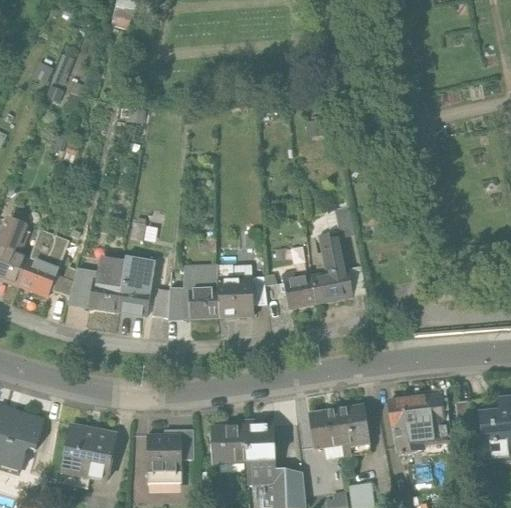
[(119,10),(117,22),(131,25),(134,13),(119,10)]
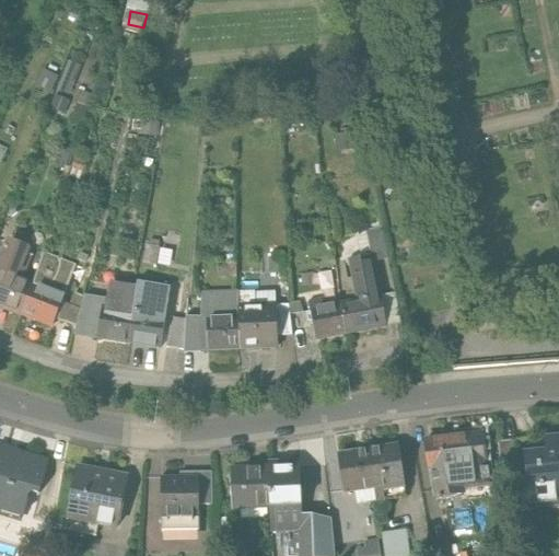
[(55,90),(50,103),(65,108),(70,95),(55,90)]
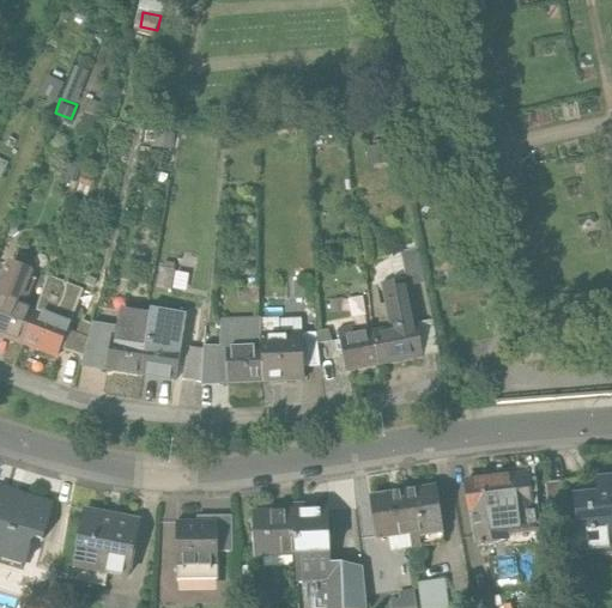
[(98,104),(86,101),(83,110),(96,114),(98,104)]
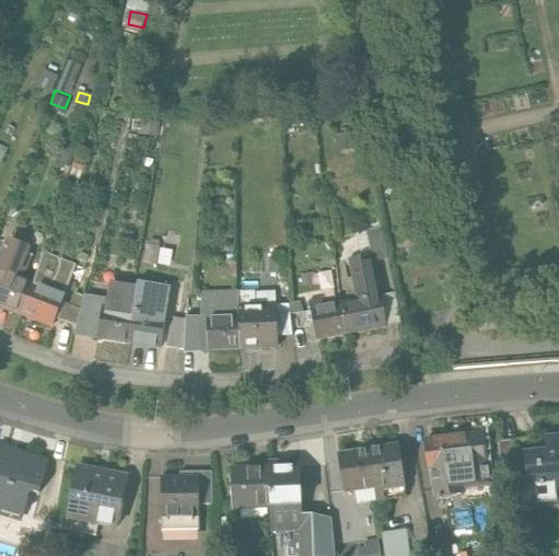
[(159,120),(142,118),(140,131),(156,134),(159,120)]
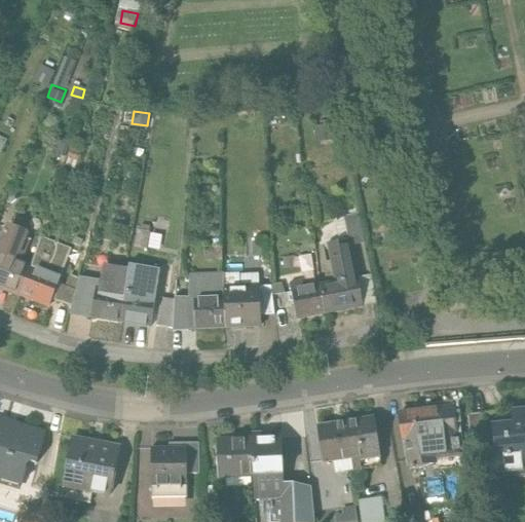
[(333,137),(330,122),(315,124),(317,140),(333,137)]
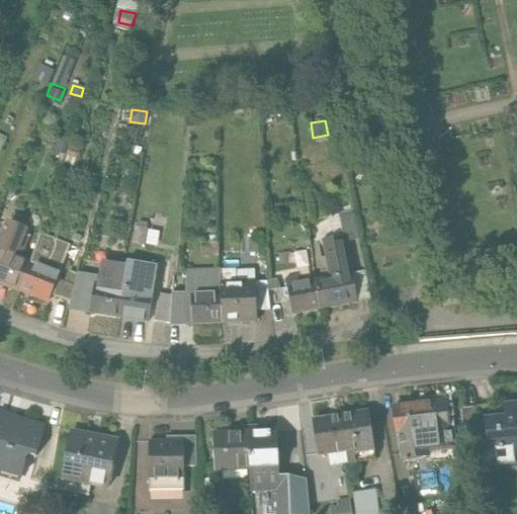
[(246,121),(233,121),(233,131),(237,131),(237,135),(246,135),(246,121)]
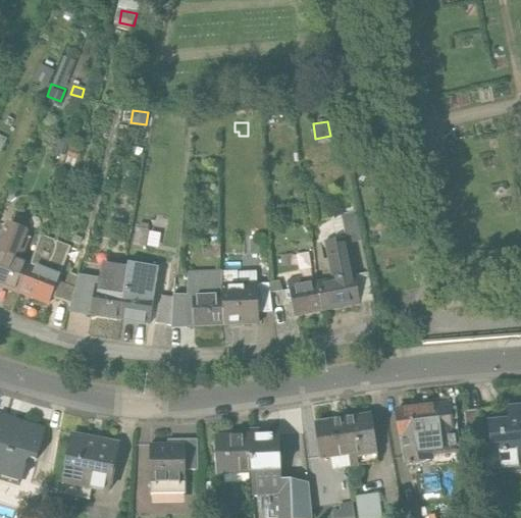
[(66,141),(56,138),(52,149),(55,150),(49,168),(58,171),(64,155),(62,154),(66,141)]
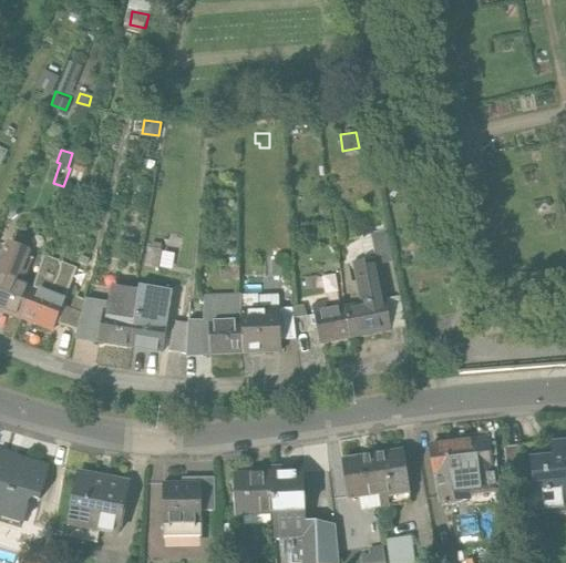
[(328,232),(327,221),(316,221),(317,233),(328,232)]
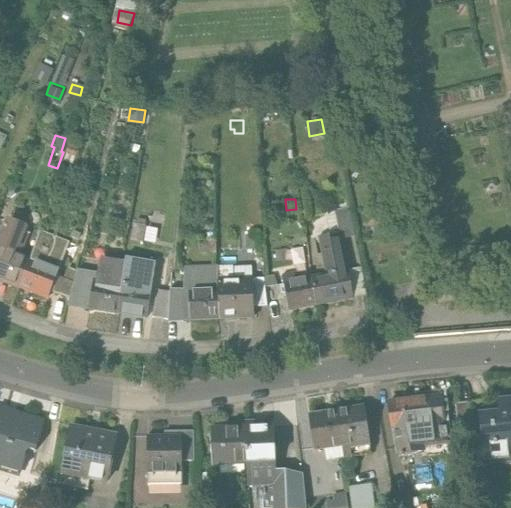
[(324,211),(328,235),(338,233),(340,238),(353,235),(347,207),(324,211)]
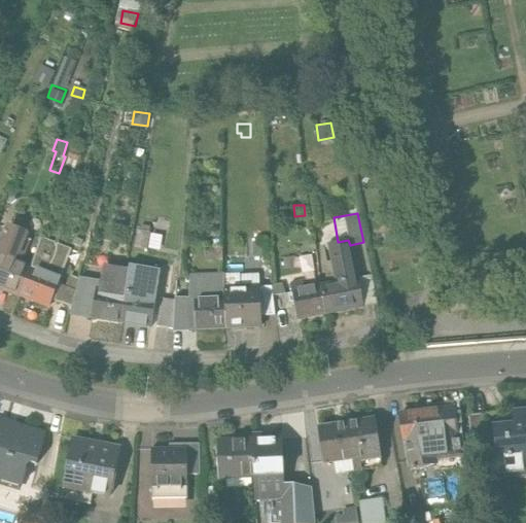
[(0,284),(21,293),(32,265),(16,258),(28,230),(8,221),(0,243),(0,284)]
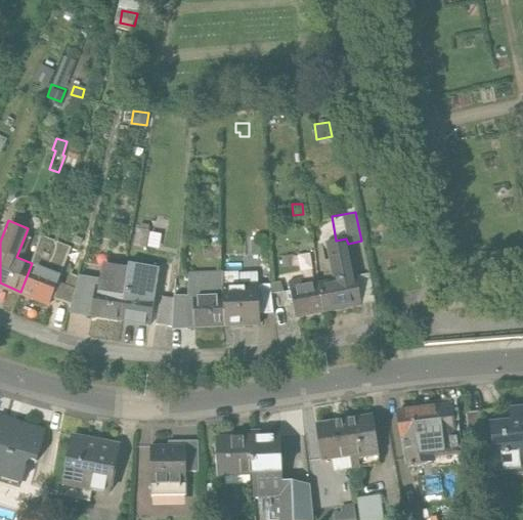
[(40,235),(35,249),(64,259),(70,246),(40,235)]
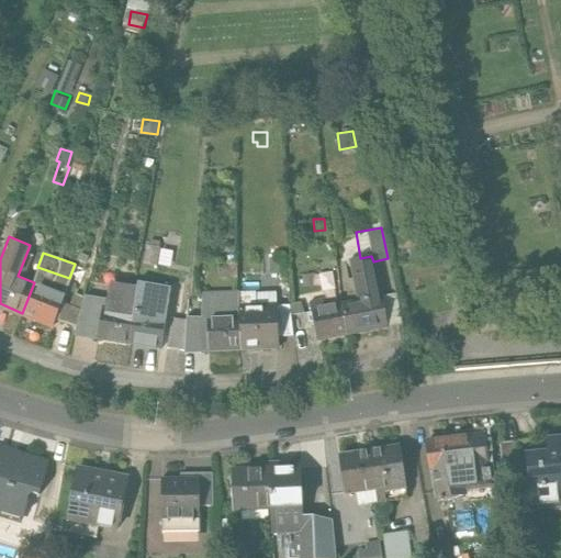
[(357,299),(340,301),(347,335),(388,327),(381,294),(373,261),(371,256),(360,258),(349,261),(357,299)]
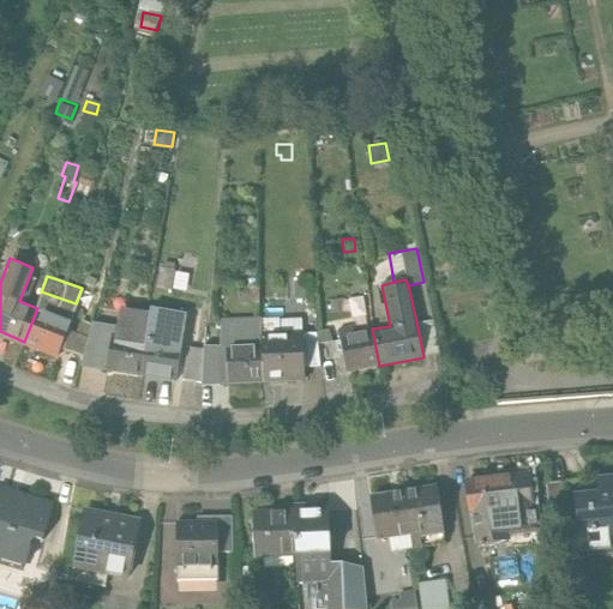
[(242,289),(242,302),(259,302),(259,288),(242,289)]
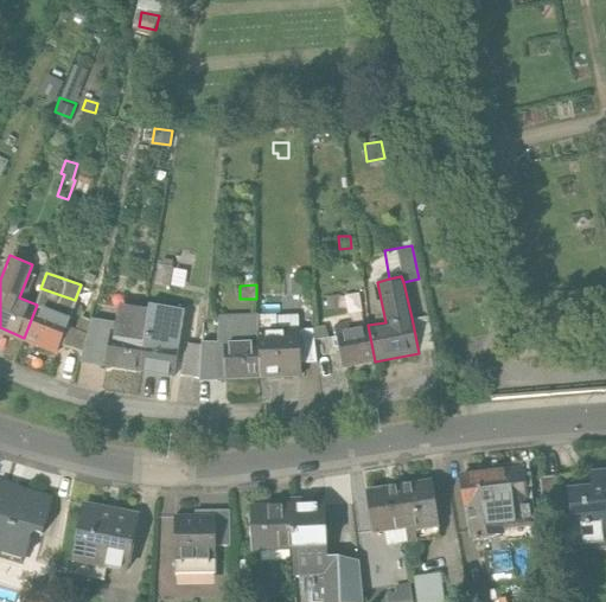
[(338,294),(326,296),(327,308),(339,306),(338,294)]
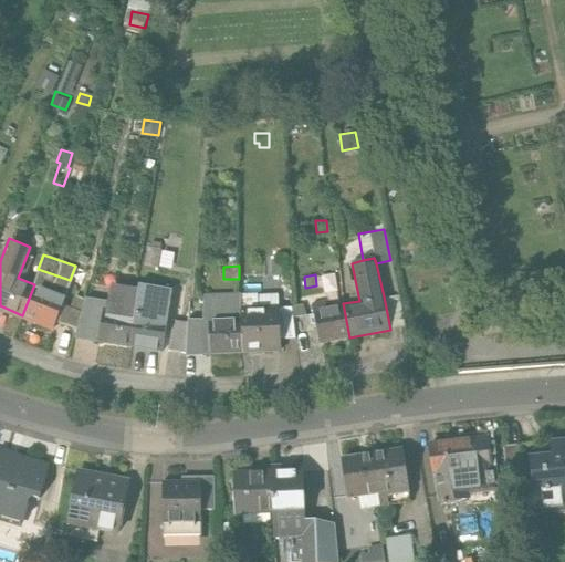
[(102,340),(131,344),(139,287),(111,282),(108,300),(102,340)]
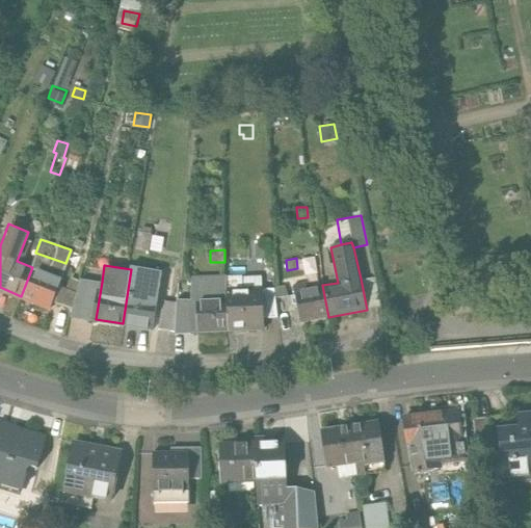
[(132,265),(131,269),(123,323),(152,328),(152,325),(157,298),(161,270),(132,265)]
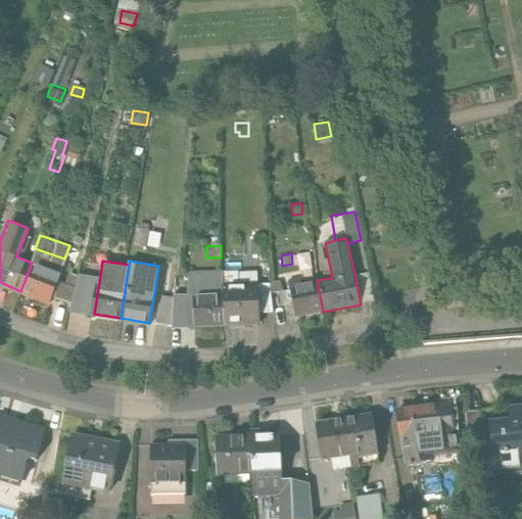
[(57,272),(32,263),(20,291),(46,301),(57,272)]
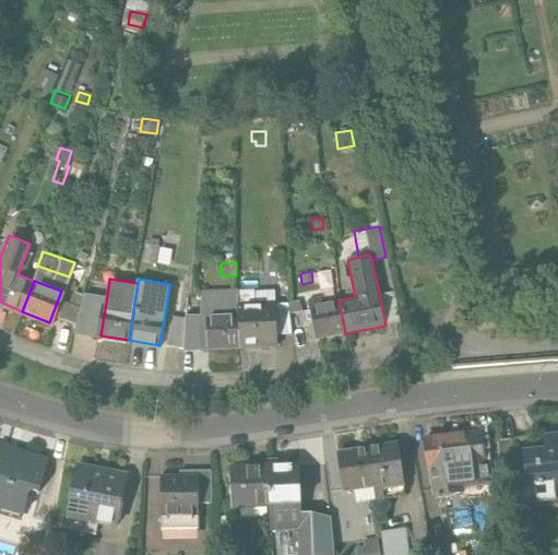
[(208,314),(209,347),(240,346),(238,304),(238,288),(201,290),(202,314),(208,314)]
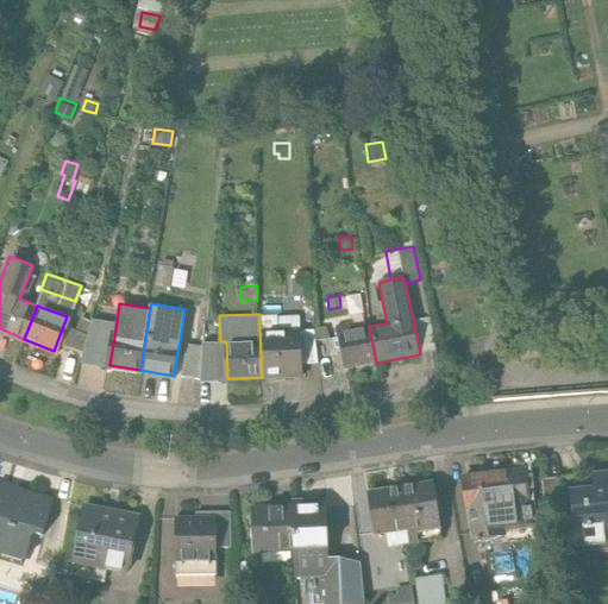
[(420,354),(434,352),(427,316),(413,319),(420,354)]
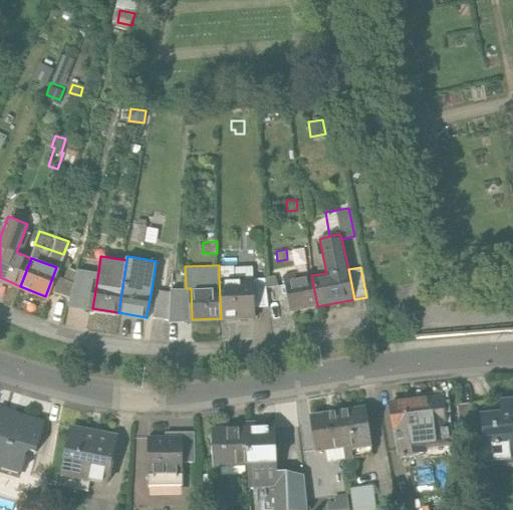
[(68,305),(92,308),(98,272),(78,268),(68,305)]
